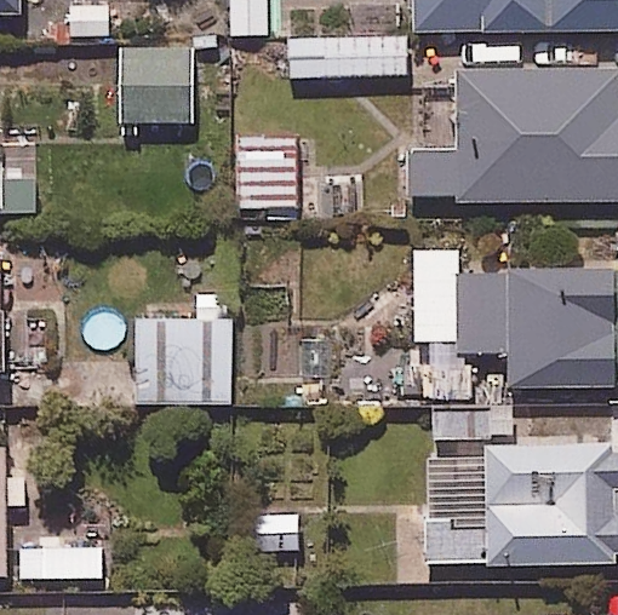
[(0,11),(22,11),(21,0),(0,0),(0,11)]
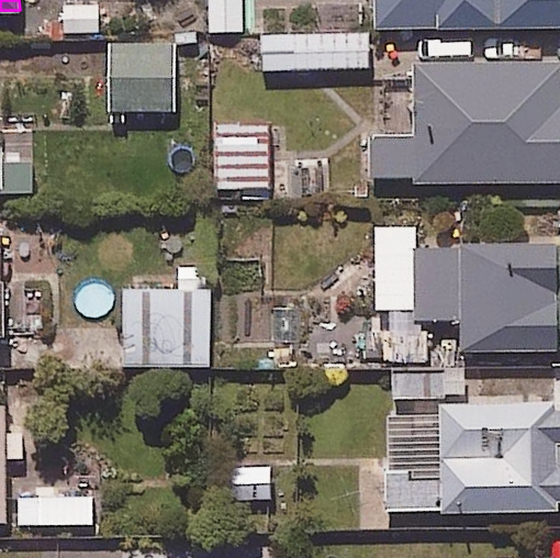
[(241,0),(208,0),(211,33),(243,31),(241,0)]
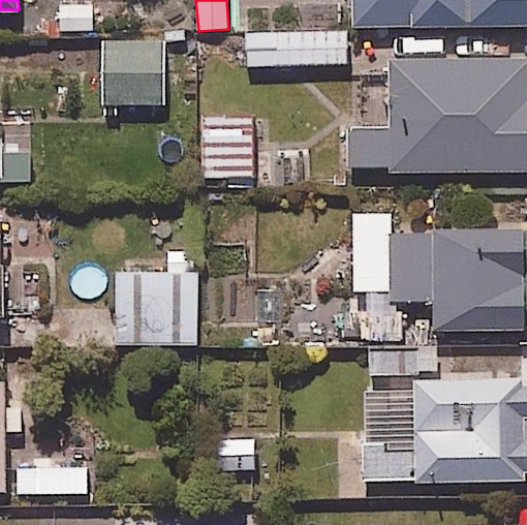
[(526,24),(526,0),(355,0),(357,27),(526,24)]
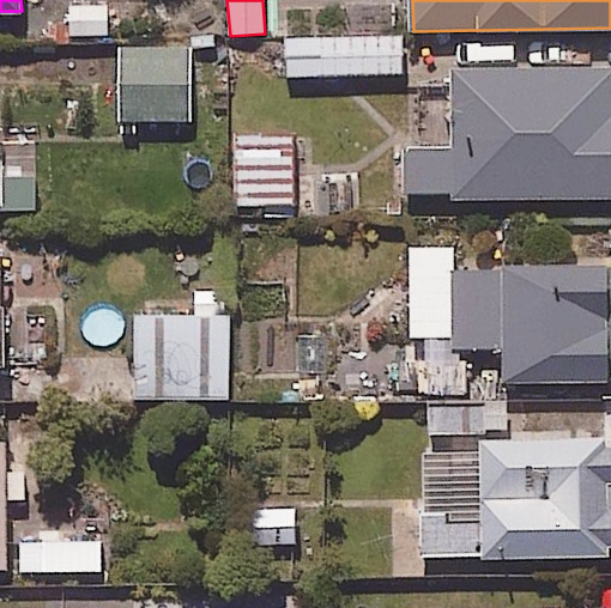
[(115,2),(62,5),(64,43),(116,41),(115,2)]
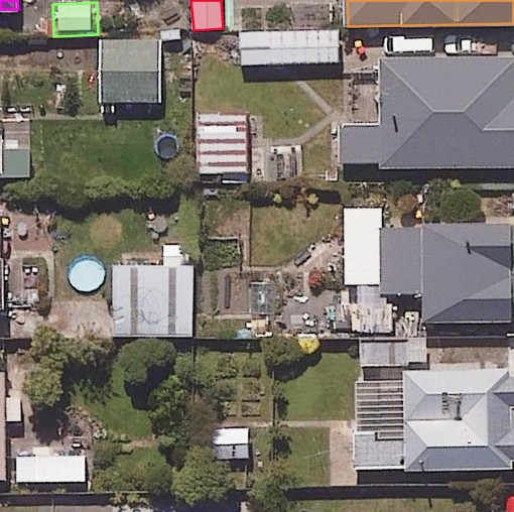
[(338,31),(240,32),(241,65),(338,64),(338,31)]
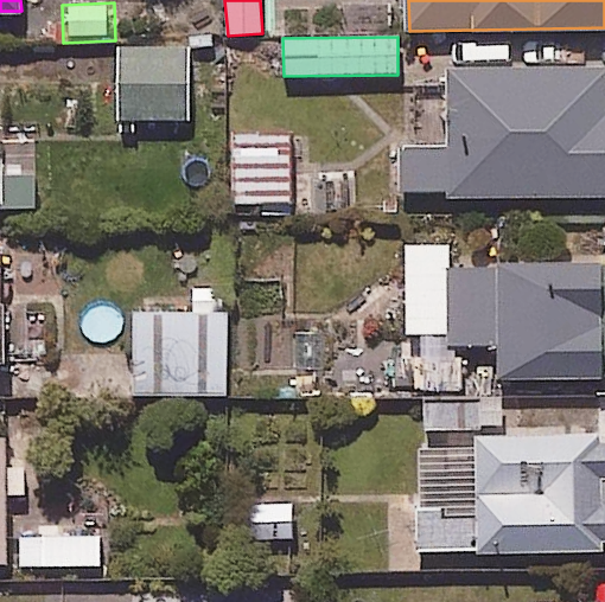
[(604,62),(504,63),(504,44),(466,44),(466,65),(451,64),(451,146),(401,146),(401,192),(604,193),(604,62)]
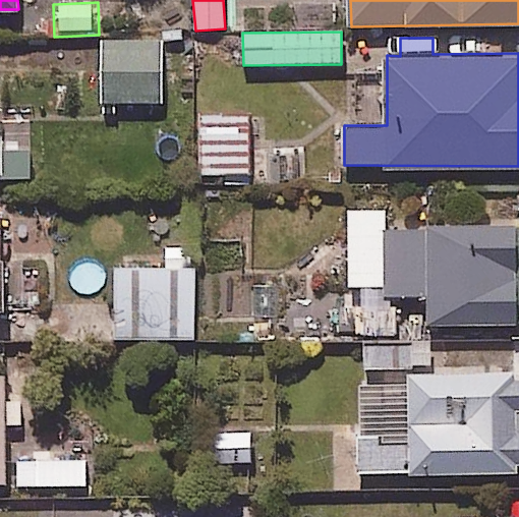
[(163,40),(104,39),(104,103),(162,103),(163,40)]
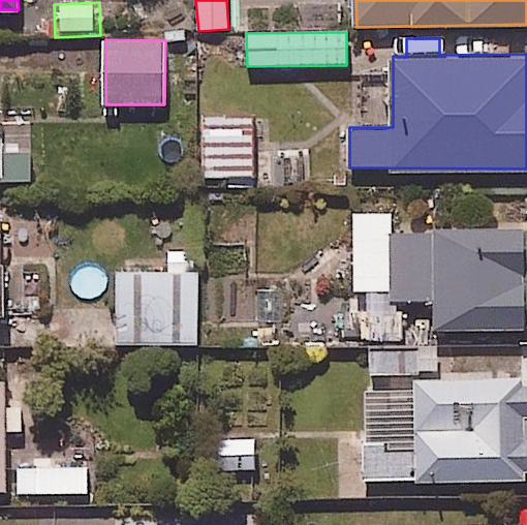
[(252,116),(203,117),(204,178),(254,176),(252,116)]
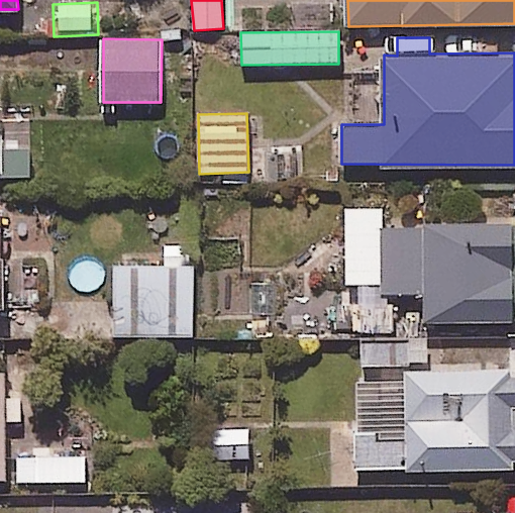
[(0,177),(28,177),(28,117),(0,116),(0,177)]
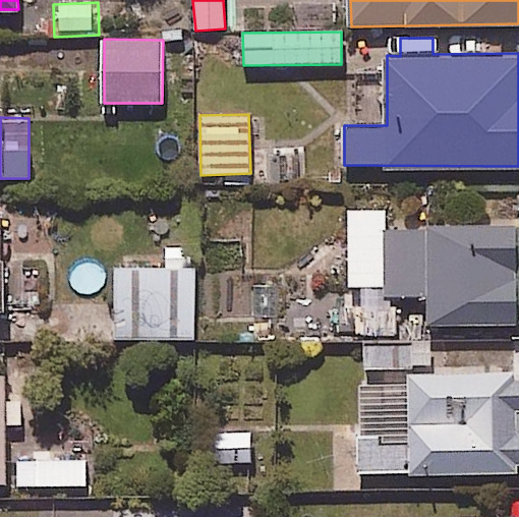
[(518,325),(518,221),(387,226),(386,207),(345,208),(349,333),(396,332),(395,297),(425,296),(426,329),(518,325)]
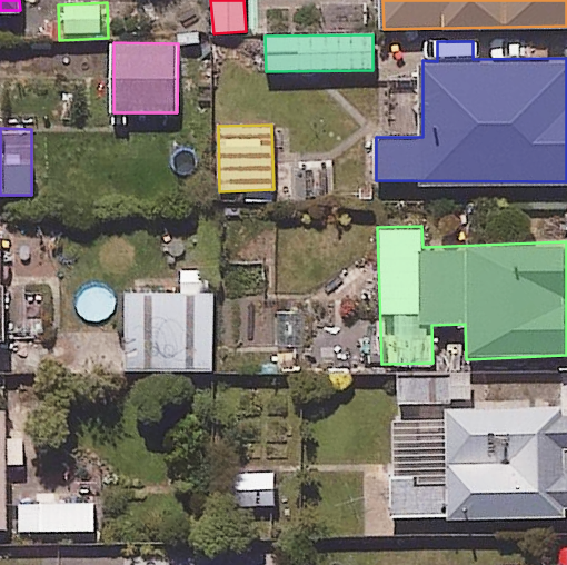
[(217,372),(215,271),(179,271),(180,291),(123,293),(126,374),(217,372)]
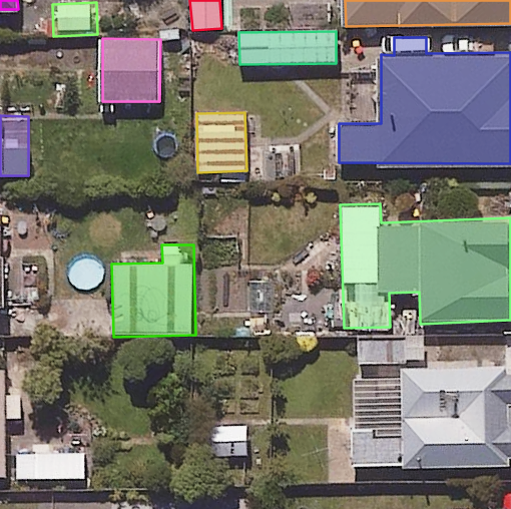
[(355,337),(356,365),(426,363),(425,335),(355,337)]
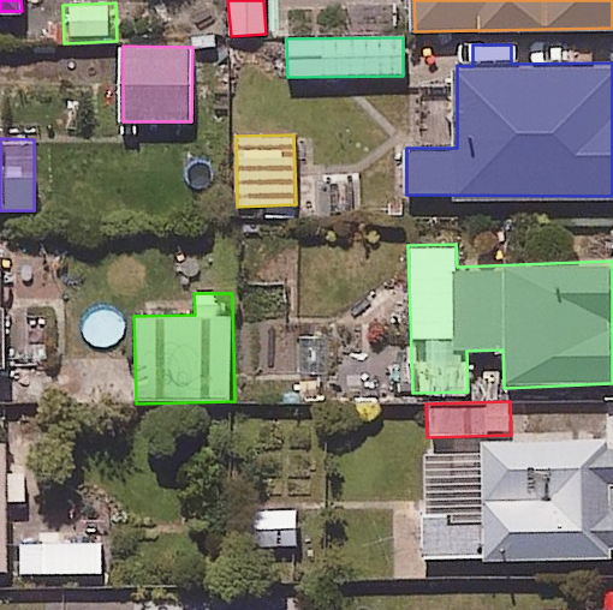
[(612,437),(483,441),(483,455),(424,456),(427,560),(612,554),(612,437)]
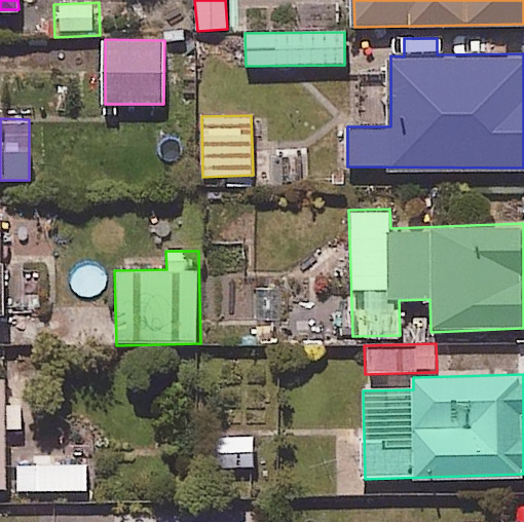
[(0,489),(5,489),(5,427),(21,427),(21,404),(5,404),(5,375),(0,375),(0,489)]
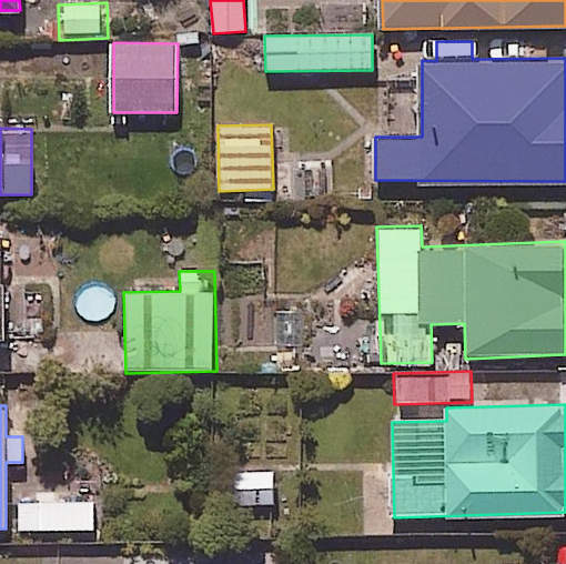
[(228,469),(229,512),(276,512),(276,469),(228,469)]
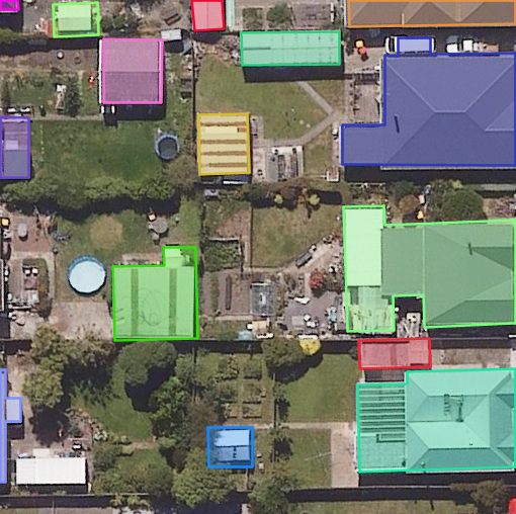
[(85,456),(17,458),(17,482),(85,481),(85,456)]
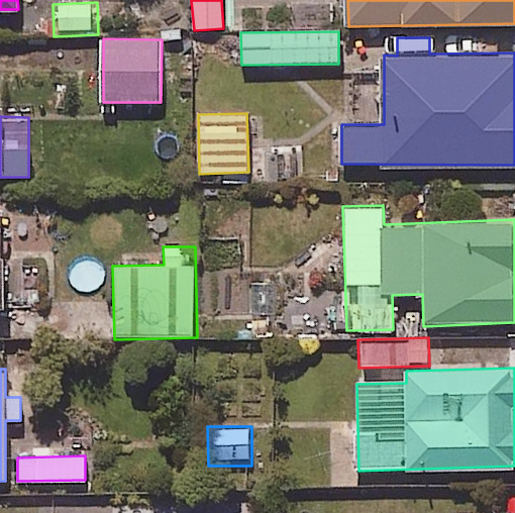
All buildings are outlined.
